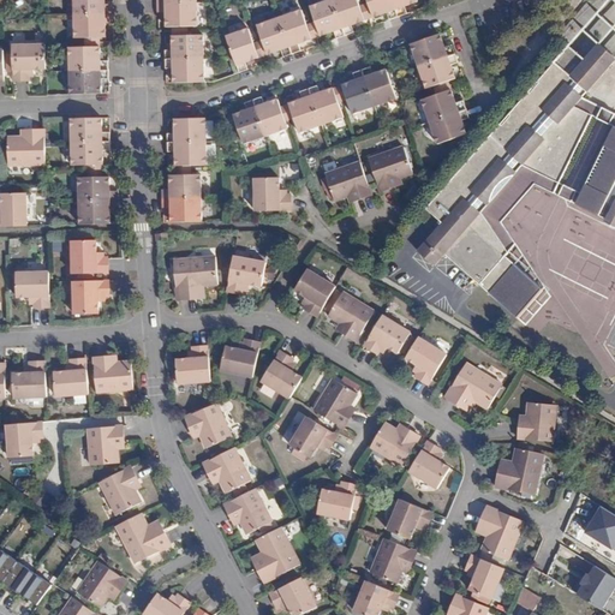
[(77,0),(78,17),(117,17),(115,6),(107,6),(106,0),(77,0)]
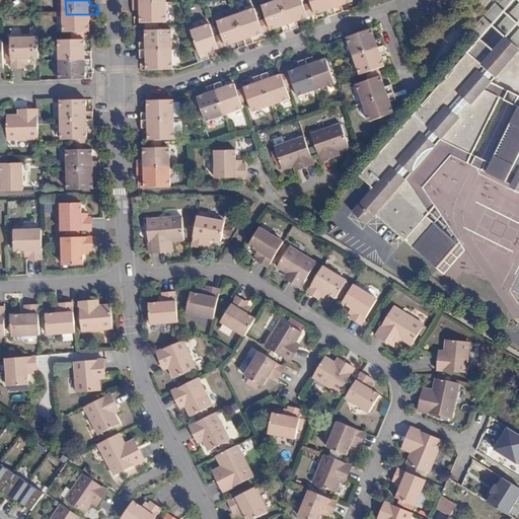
[(345,18),(338,0),(319,0),(326,20),(335,17),(337,21),(345,18)]
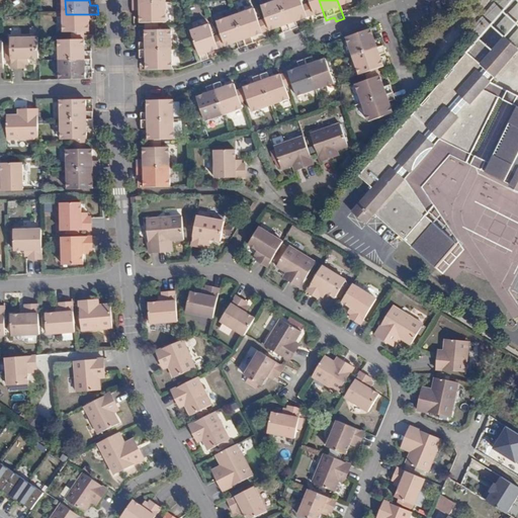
[(359,0),(337,0),(344,18),(354,15),(353,11),(362,8),(359,0)]
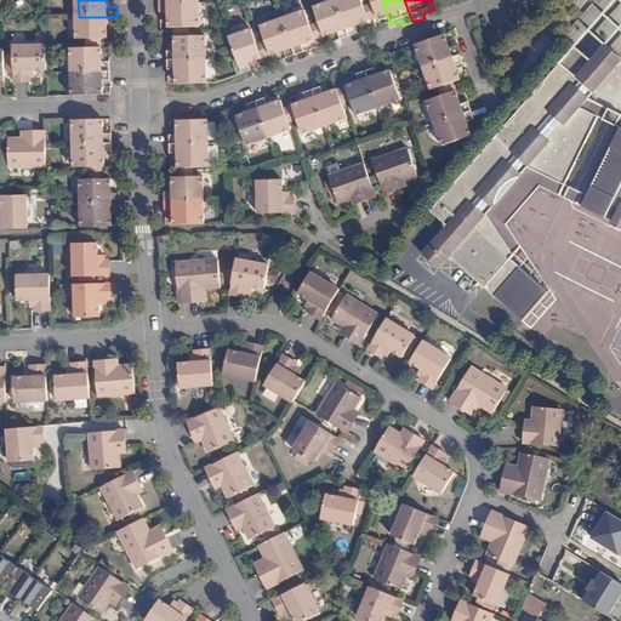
[(347,9),(358,41),(368,38),(366,30),(377,27),(369,1),(347,9)]
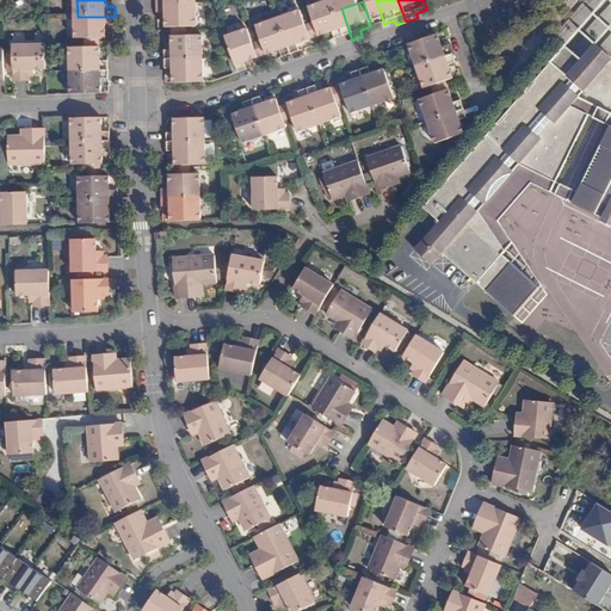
[(202,6),(165,7),(165,19),(173,19),(173,30),(202,30),(202,6)]
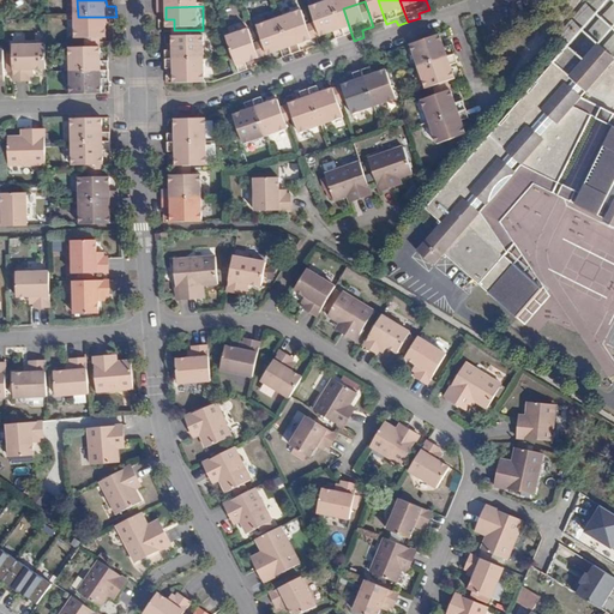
[(343,44),(354,41),(343,8),(323,16),(330,40),(341,37),(343,44)]
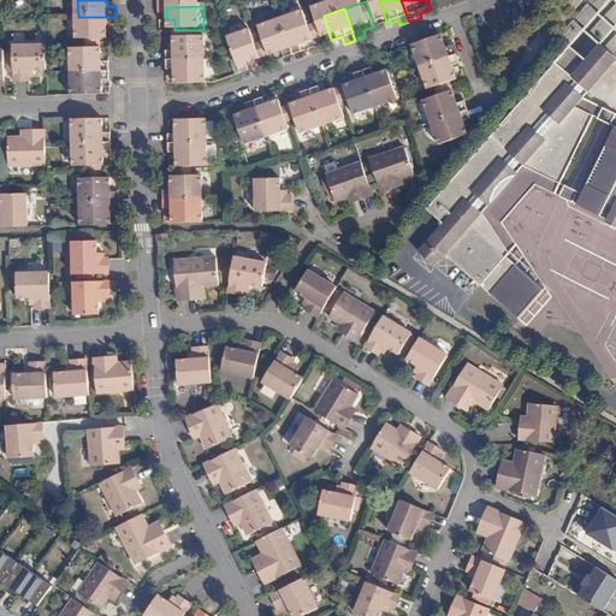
[(117,17),(78,17),(78,37),(107,37),(107,25),(117,25),(117,17)]
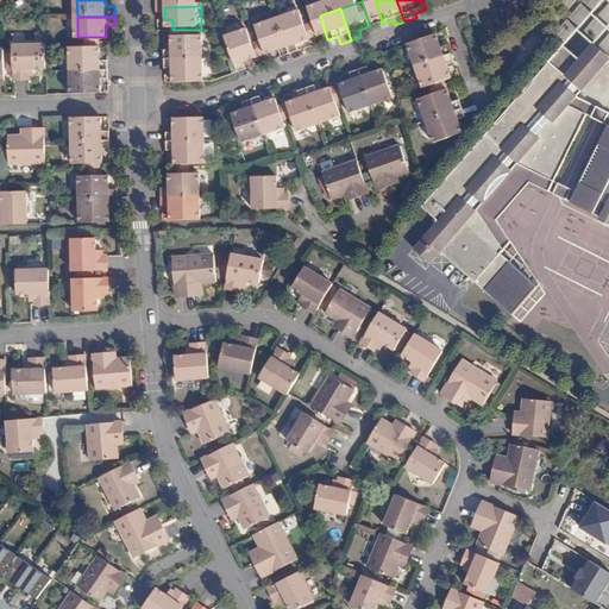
[(309,19),(287,26),(297,60),(308,55),(306,48),(316,44),(309,19)]
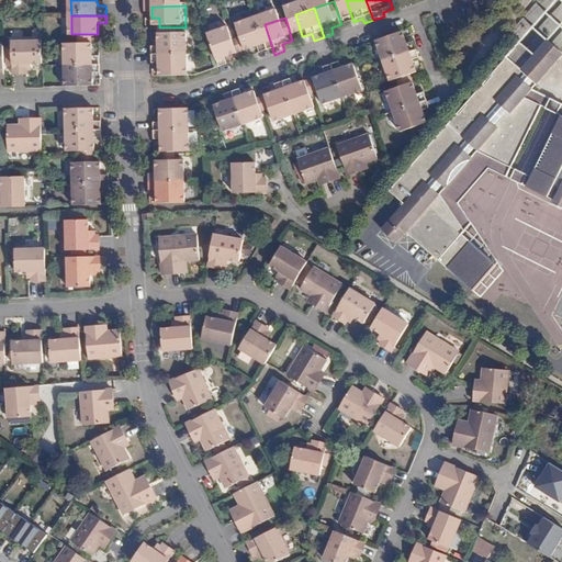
[(274,55),(265,24),(246,31),(253,54),(265,51),(267,57),(274,55)]
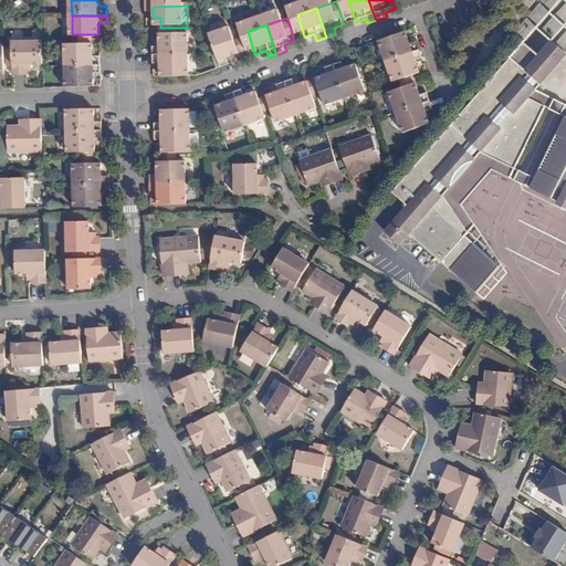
[(238,34),(217,41),(227,72),(237,69),(234,61),(245,58),(238,34)]
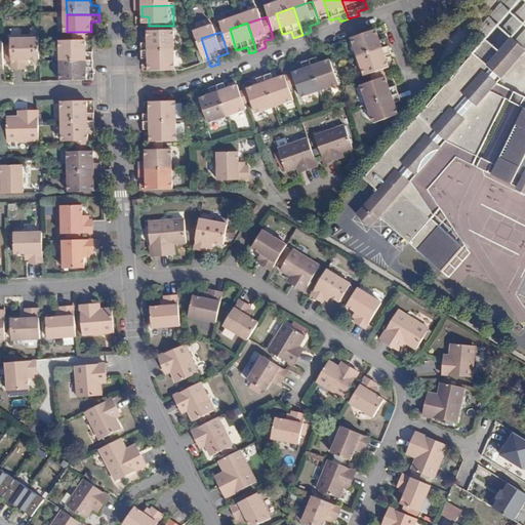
[(364,59),(395,49),(392,40),(388,41),(385,32),(358,41),(364,59)]
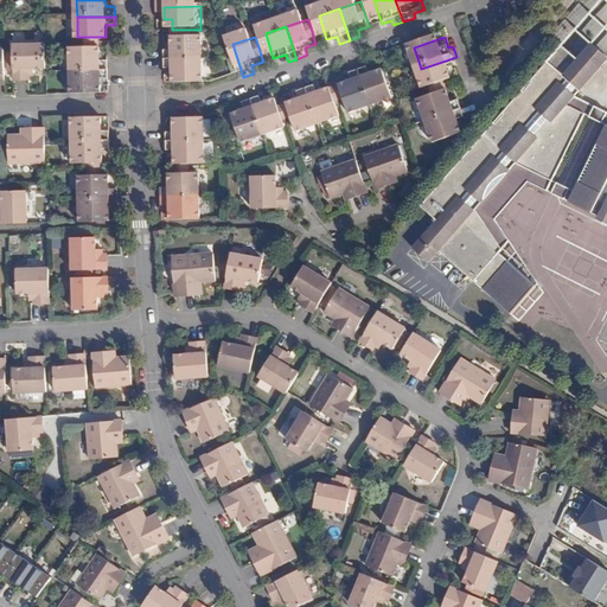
[(171,56),(171,64),(209,64),(208,40),(176,40),(176,56),(171,56)]
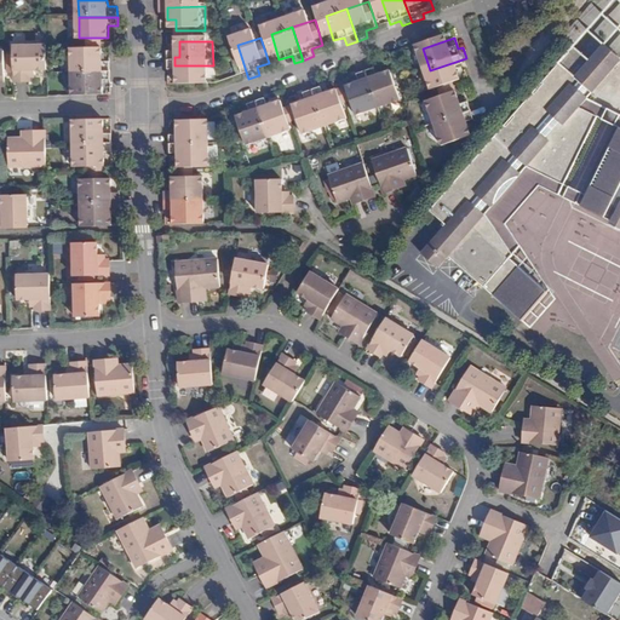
[(558,63),(430,210),(446,225),(422,253),(437,269),(449,257),(524,325),(550,296),(509,256),(520,245),(503,222),(539,182),(562,194),(600,114),(579,107),(619,58),(619,55),(606,45),(575,78),(558,63)]
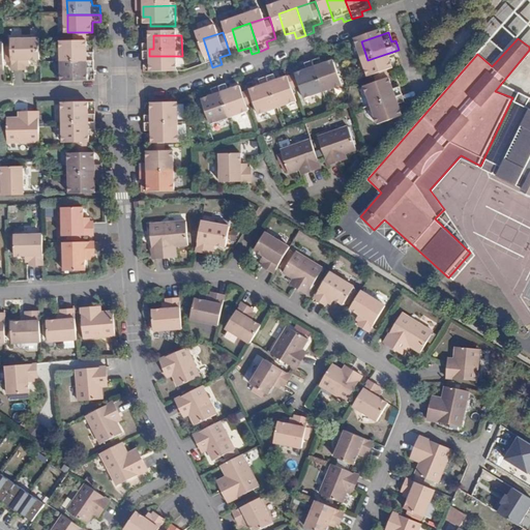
[(47,62),(47,39),(18,39),(19,71),(33,72),(33,62),(47,62)]
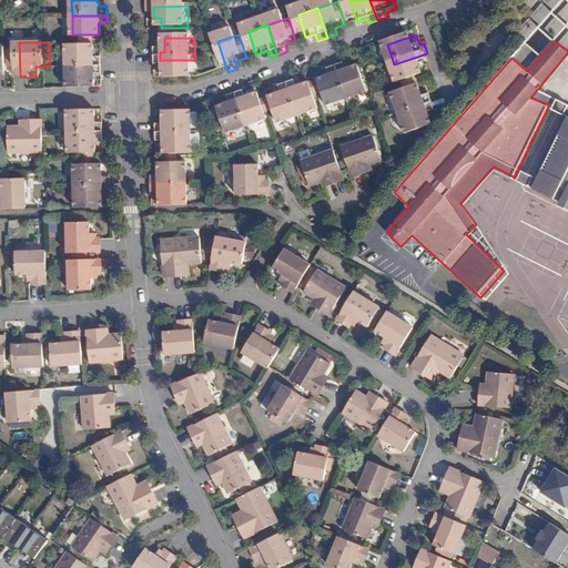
[(70,67),(102,67),(102,56),(97,56),(95,46),(70,46),(70,67)]
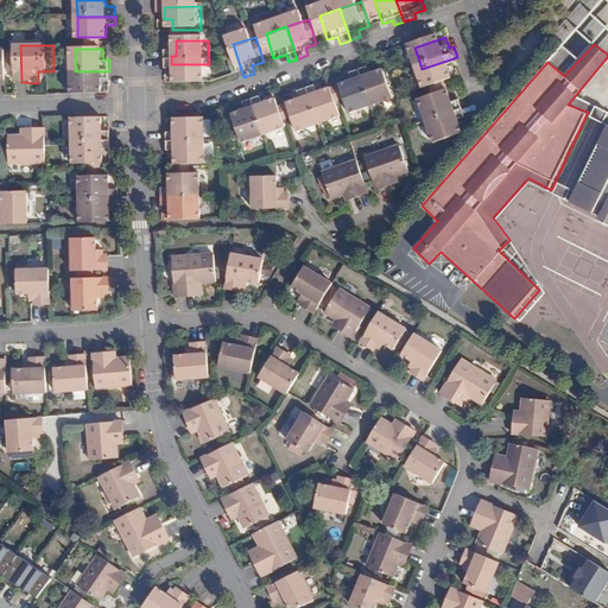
[(13,54),(0,52),(0,76),(1,76),(1,88),(13,87),(13,54)]
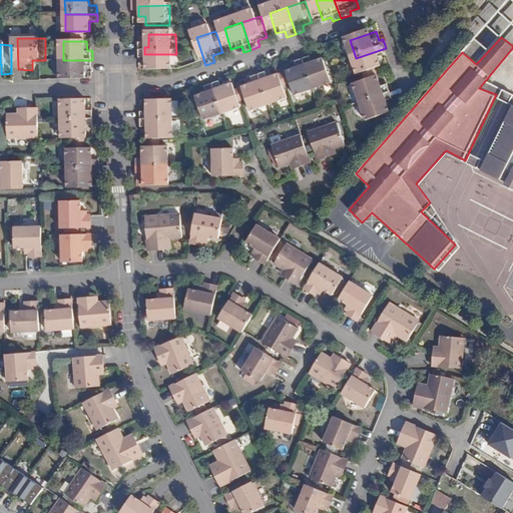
[(389,57),(386,48),(356,58),(362,76),(388,67),(384,58),(389,57)]
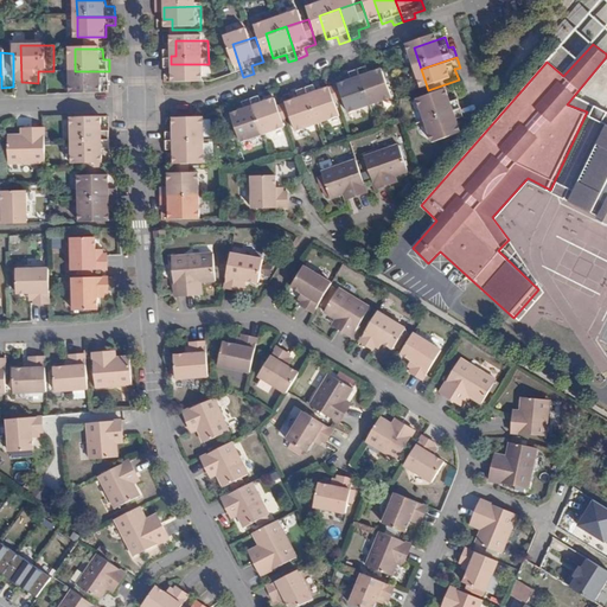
[(209,64),(171,64),(171,87),(209,87),(209,64)]
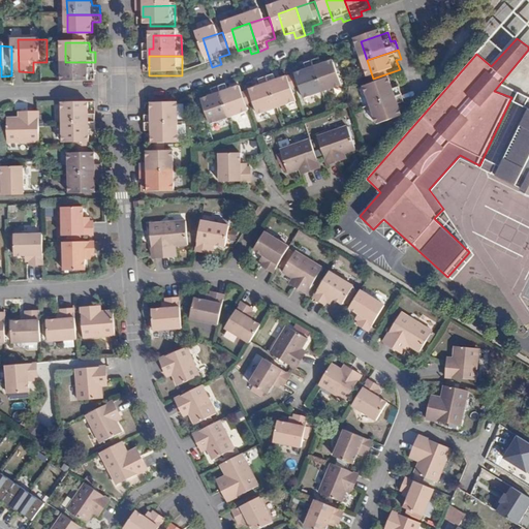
[(95,69),(95,62),(65,62),(65,83),(90,82),(90,69),(95,69)]
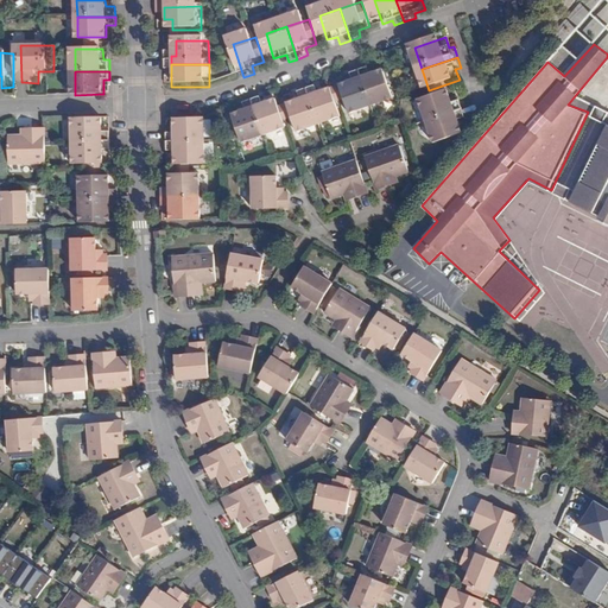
[(377,71),(367,75),(378,106),(399,99),(391,71),(378,76),(377,71)]
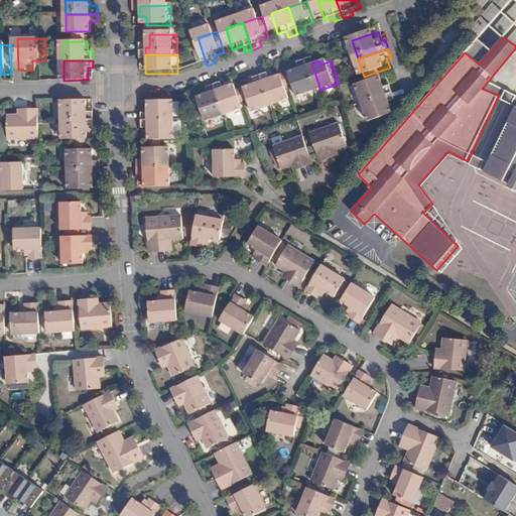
[(320,90),(311,63),(303,67),(304,71),(293,75),(300,96),(320,90)]
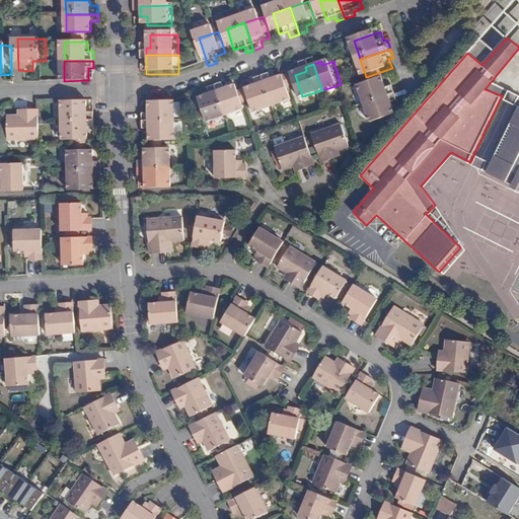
[(276,76),(267,79),(277,107),(294,102),(285,77),(277,80),(276,76)]
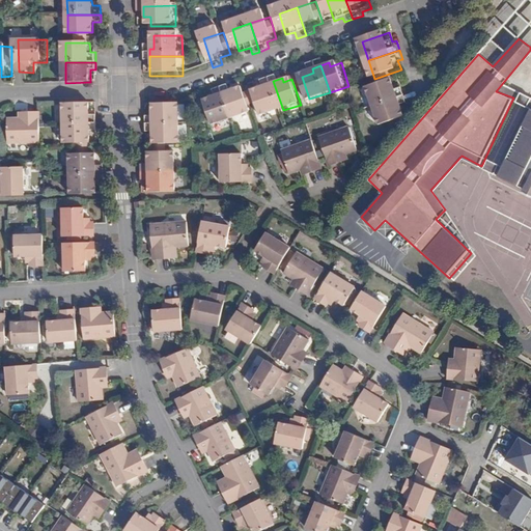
[(283,110),(273,81),(264,84),(266,88),(255,91),(264,117),(283,110)]
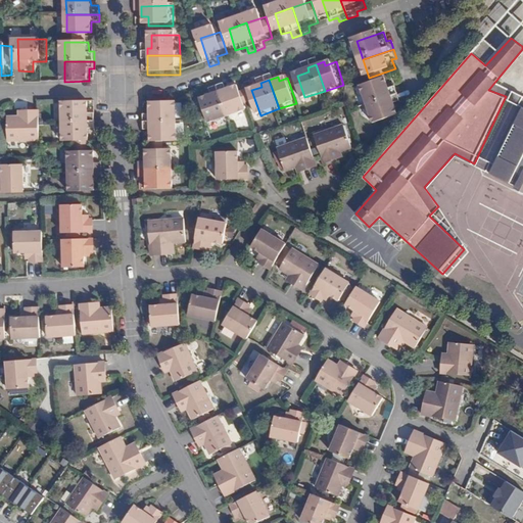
[(371,109),(402,98),(398,88),(393,90),(390,81),(364,91),(371,109)]
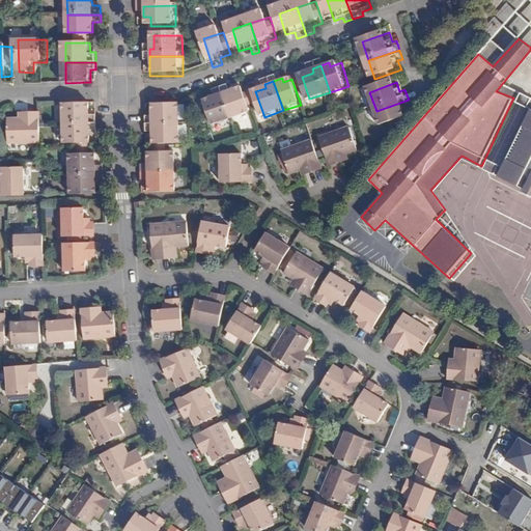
[(233,87),(225,90),(235,120),(252,115),(244,90),(234,93),(233,87)]
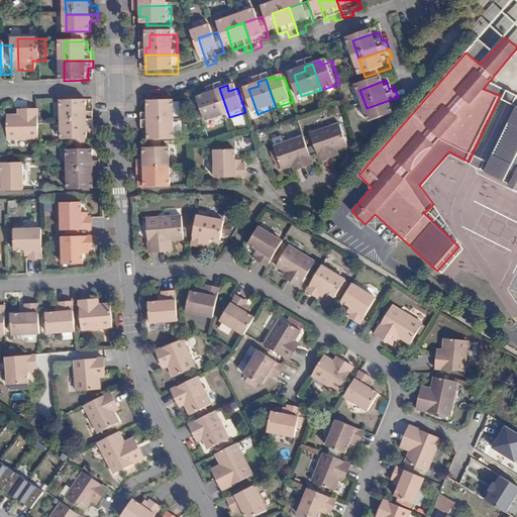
[(229,117),(219,88),(211,91),(213,97),(202,101),(209,124),(229,117)]
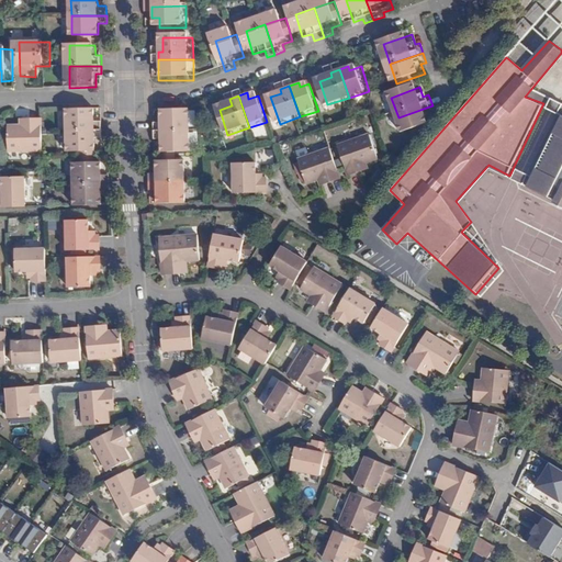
[(434,113),(433,105),(398,117),(405,137),(433,126),(428,114),(434,113)]
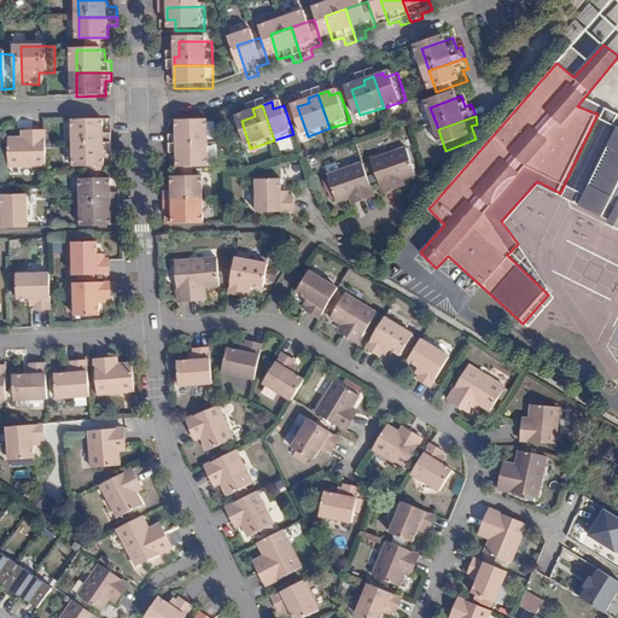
[(71,144),(110,143),(110,133),(103,133),(103,120),(71,120),(71,144)]
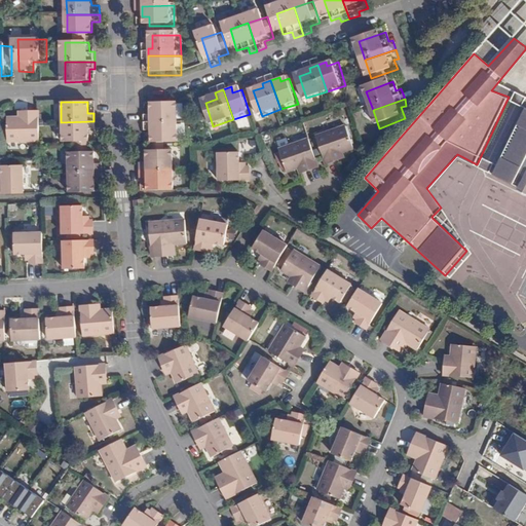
[(149,117),(150,124),(181,125),(181,105),(157,104),(156,117),(149,117)]
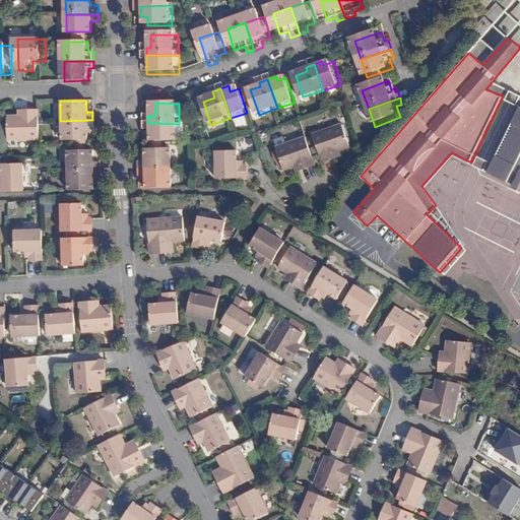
[(519,108),(512,123),(515,124),(499,155),(497,154),(489,172),(516,186),(516,188),(519,189),(519,108)]
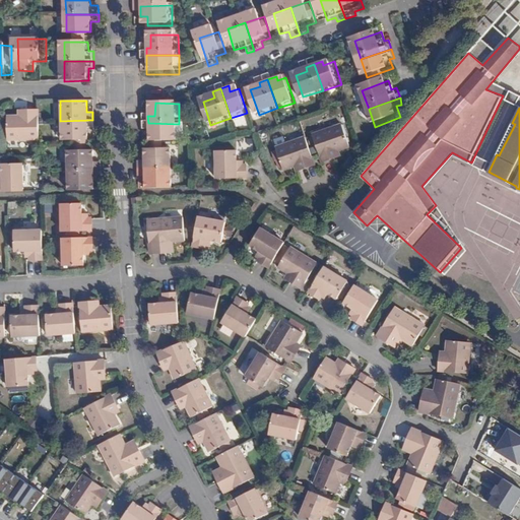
[(15,120),(15,141),(45,141),(44,114),(30,113),(30,120),(15,120)]
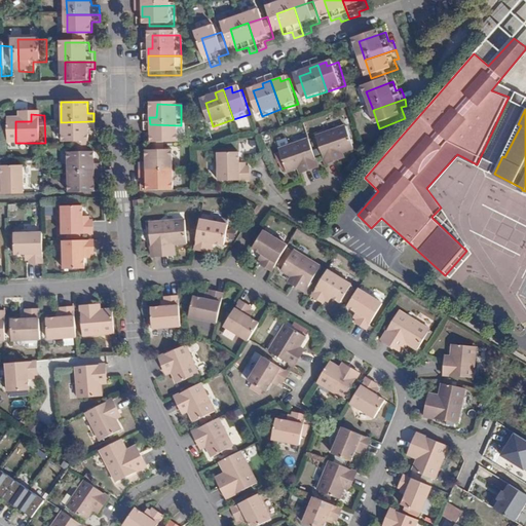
[(94,132),(94,121),(61,122),(62,142),(88,141),(88,132),(94,132)]
